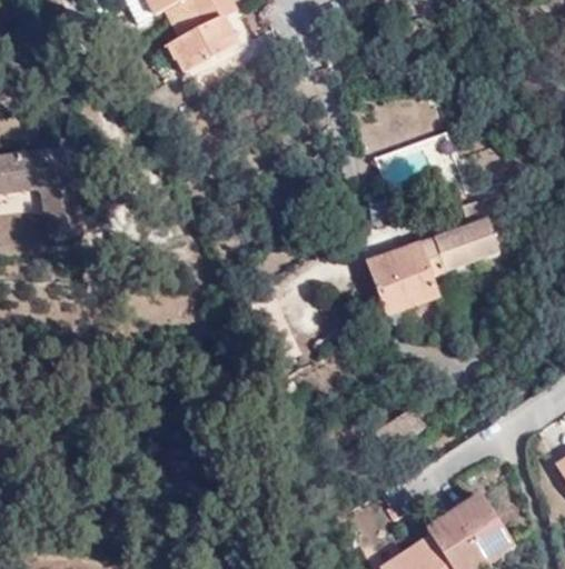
[(172,0),(184,0),(190,11),(211,0),(146,0),(151,11),(172,0)]
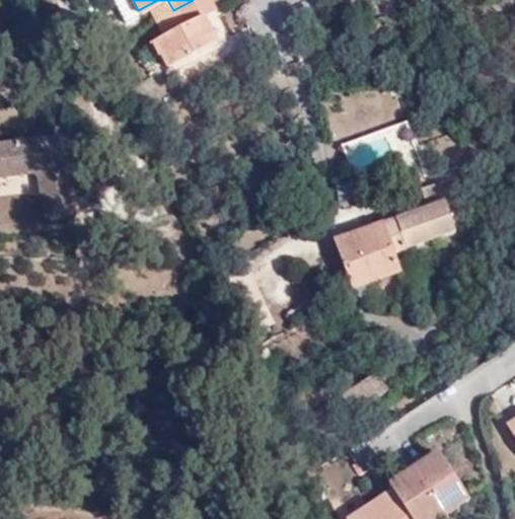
[(205,0),(193,0),(173,10),(179,22),(150,36),(155,49),(160,62),(210,36),(198,12),(209,6),(205,0)]
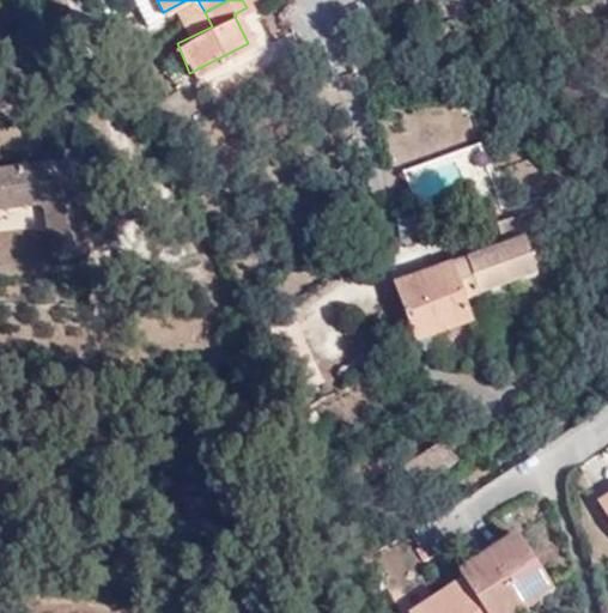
[(183,58),(177,43),(166,48),(174,62),(183,58)]
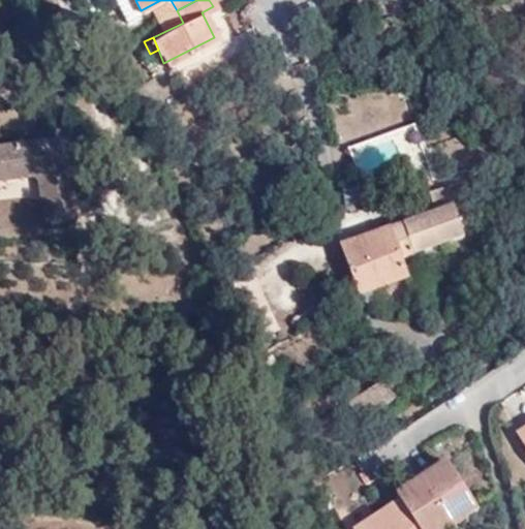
[(72,219),(64,137),(0,145),(0,175),(24,174),(37,180),(41,221),(72,219)]
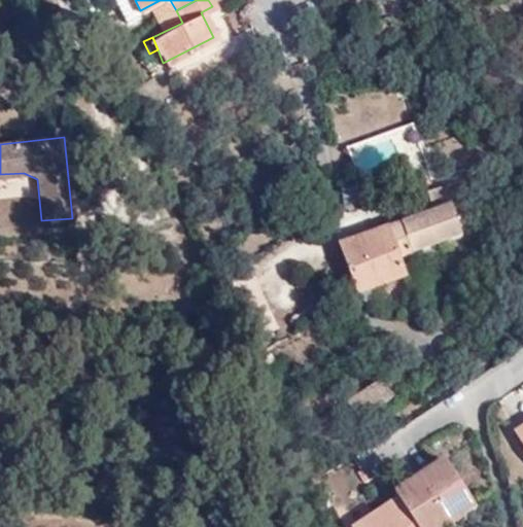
[(395,170),(420,162),(414,142),(388,151),(395,170)]
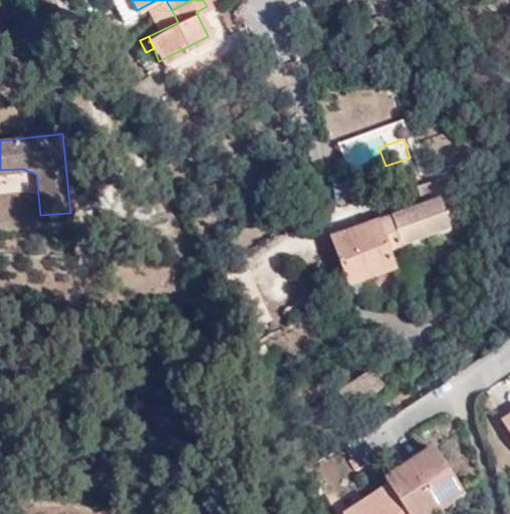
[(384,247),(443,224),(434,198),(447,193),(441,173),(412,183),(419,203),(330,236),(350,285),(392,268),(384,247)]
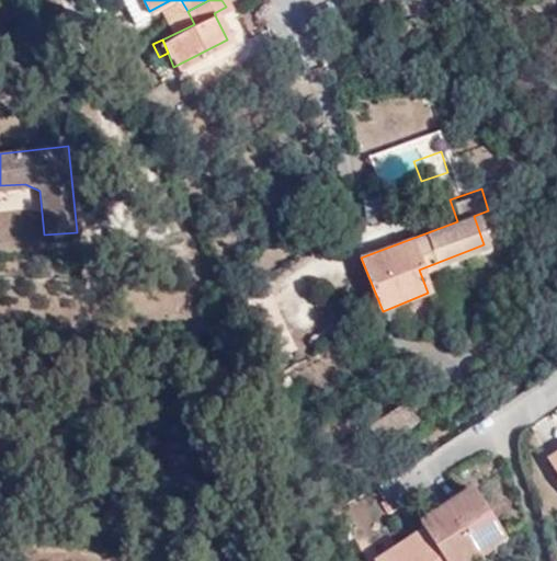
[(556,459),(547,467),(556,482),(556,459)]
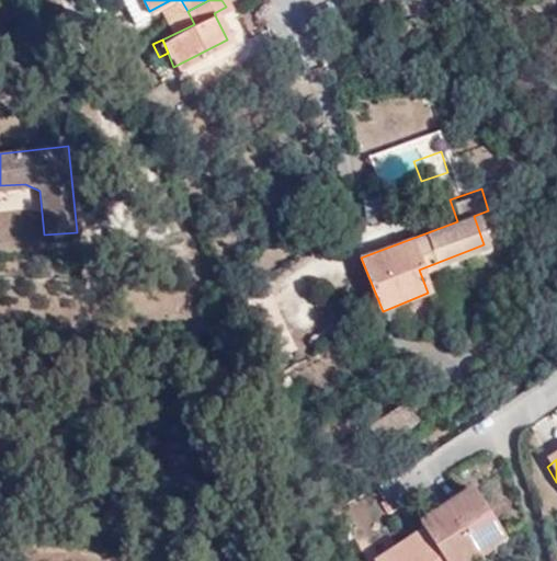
[(470,497),(450,511),(481,560),(488,560),(496,557),(506,551),(470,497)]
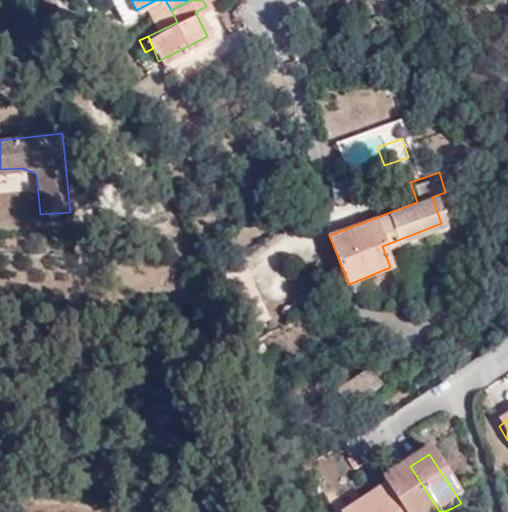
[(393,497),(403,511),(439,511),(410,466),(384,483),(388,488),(393,497)]
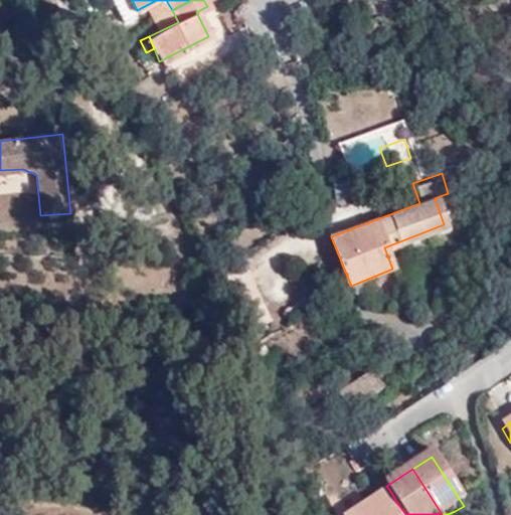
[(390,491),(371,503),(377,512),(395,500),(390,491)]
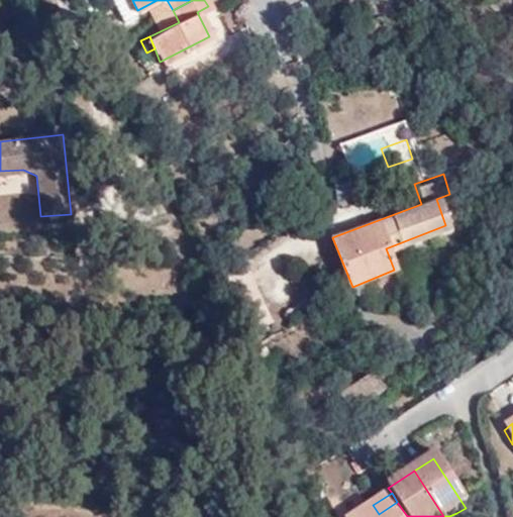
[(407,516),(397,502),(379,514),(373,505),(353,516),(407,516)]
